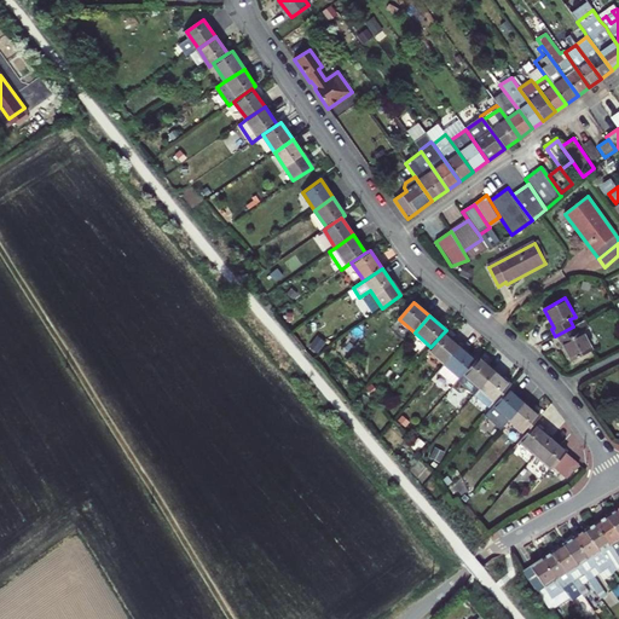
[(589,329),(584,320),(573,327),(555,336),(560,343),(562,343),(572,362),(593,351),(583,331),(589,329)]
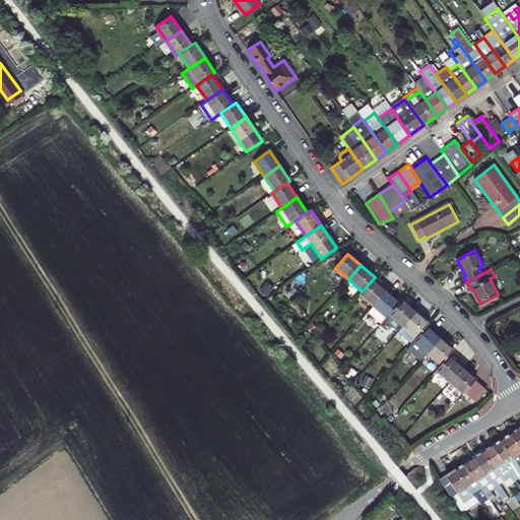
[(386,291),(372,280),(362,291),(360,295),(373,307),(386,291)]
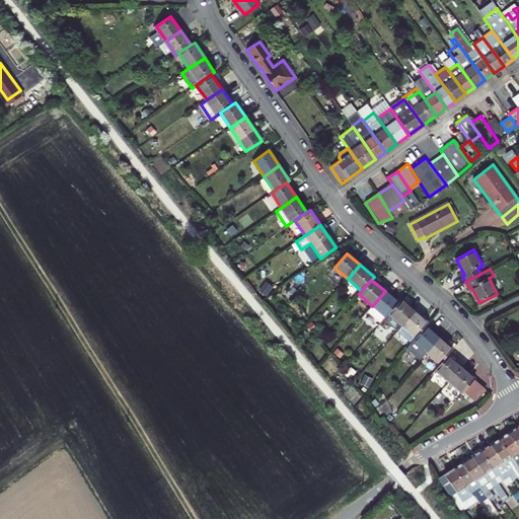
[(398,303),(385,291),(372,306),(368,311),(381,323),(384,319),(386,317),(398,303)]
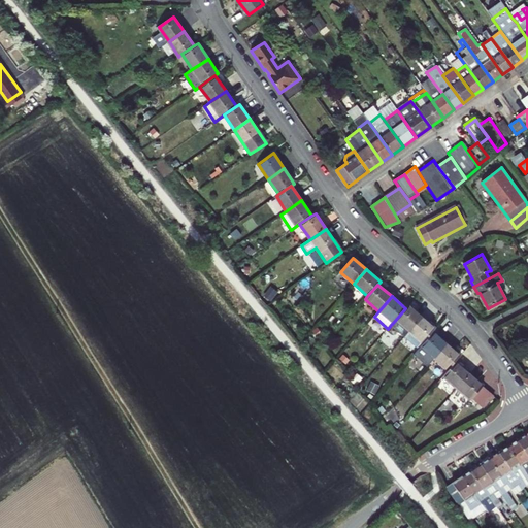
[(422,318),(408,305),(405,308),(393,323),(391,325),(405,337),(409,332),(422,318)]
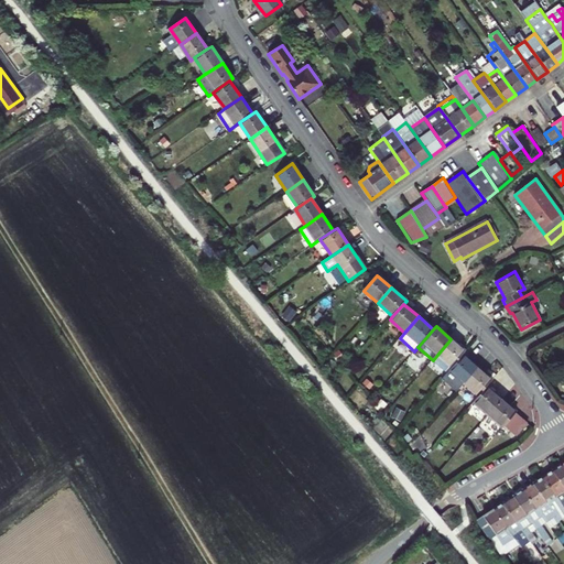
[(466,351),(451,339),(437,355),(452,367),(463,355),(466,351)]
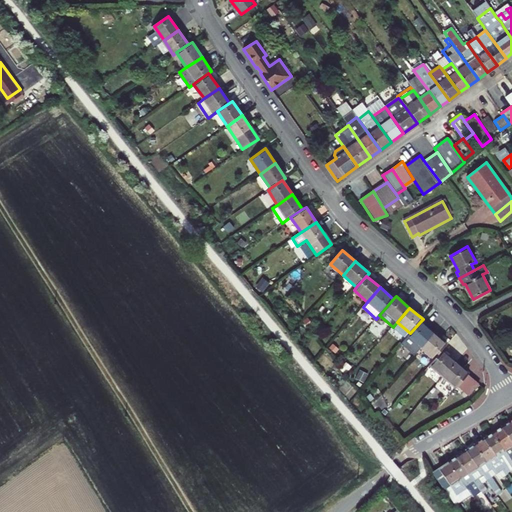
[(434,334),(420,322),(410,333),(408,336),(421,348),(434,334)]
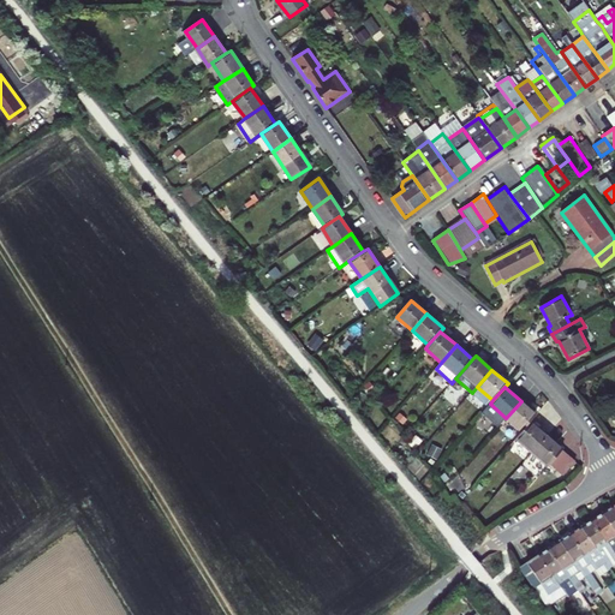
[(537,415),(521,401),(506,418),(521,433),(531,422),(537,415)]
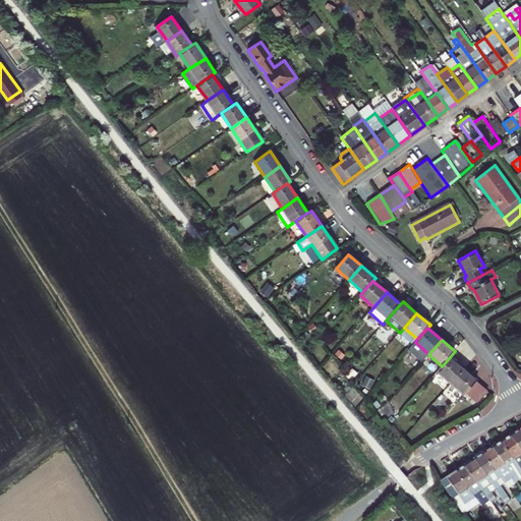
[(464,368),(450,357),(442,366),(438,371),(452,383),(464,368)]
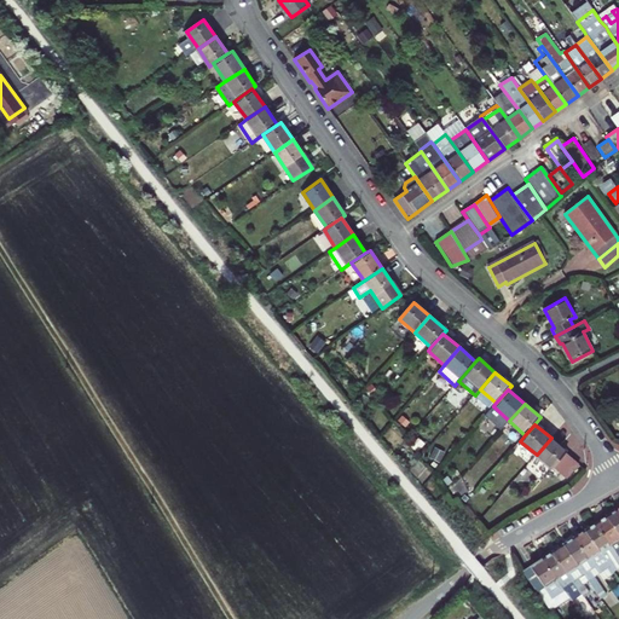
[(567,452),(551,438),(537,455),(553,469),(567,452)]
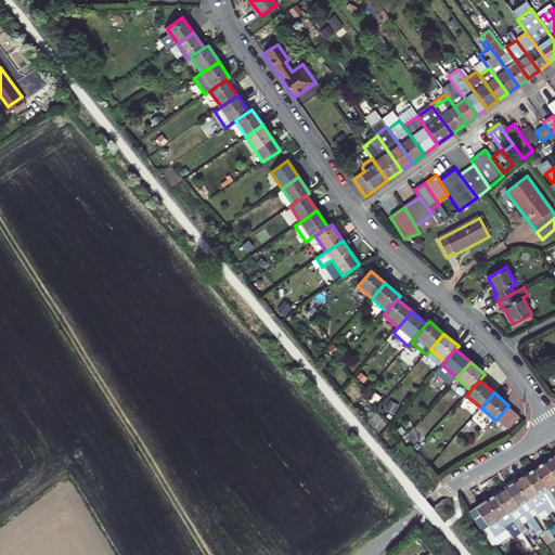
[(508,405),(498,418),(508,428),(519,415),(508,405)]
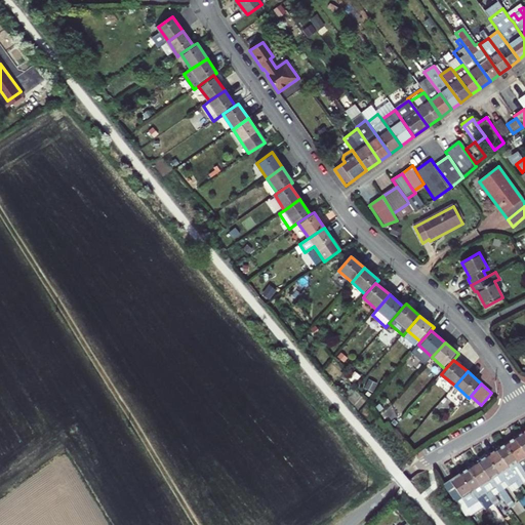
[(524,432),(524,431),(515,437),(524,451),(524,432)]
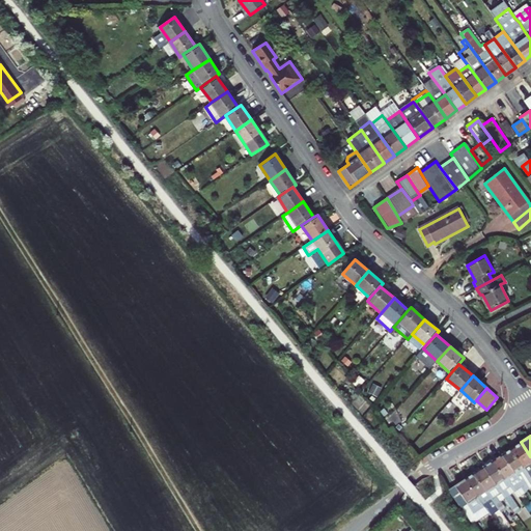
[(530,456),(521,442),(511,448),(530,477),(530,456)]
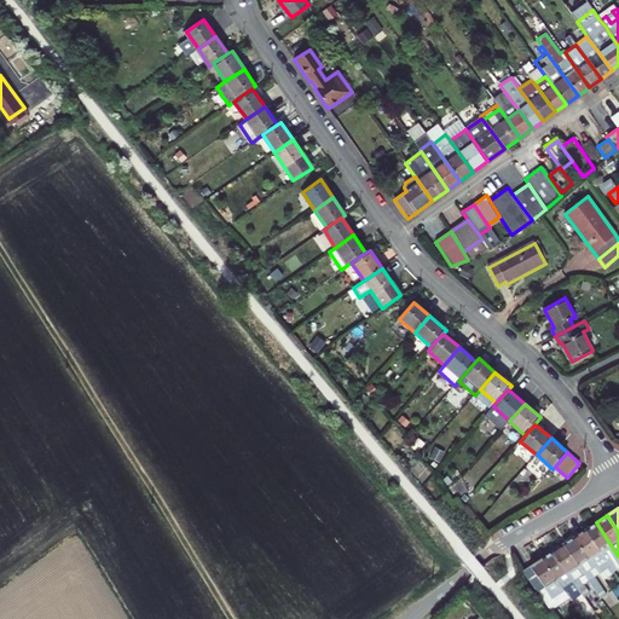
[(618,562),(618,556),(596,522),(585,530),(609,565),(612,567),(618,562)]
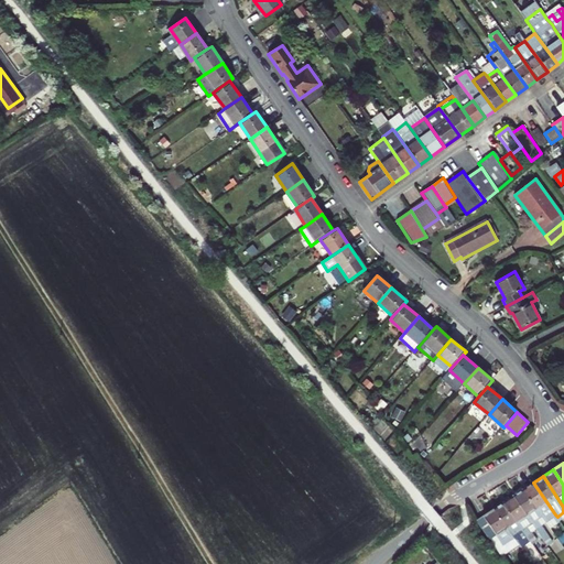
[(555,514),(533,483),(523,489),(545,520),(545,521),(555,514)]
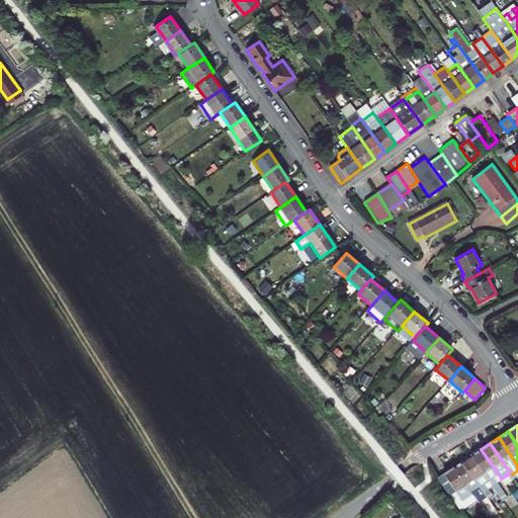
[(501,478),(481,449),(471,455),(493,486),(504,501),(508,498),(497,481),(501,478)]
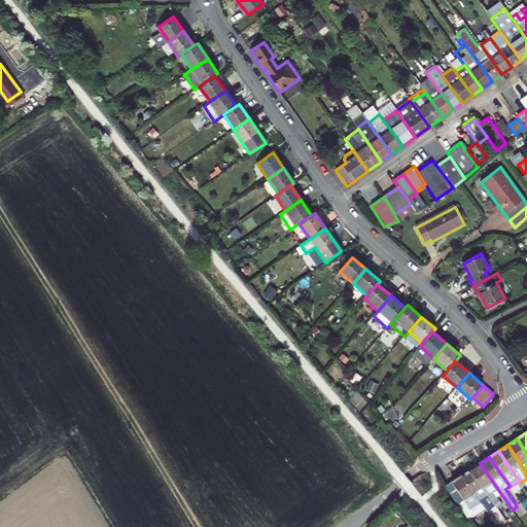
[(501,494),(480,463),(471,468),(484,488),(497,507),(501,504),(497,497),(501,494)]
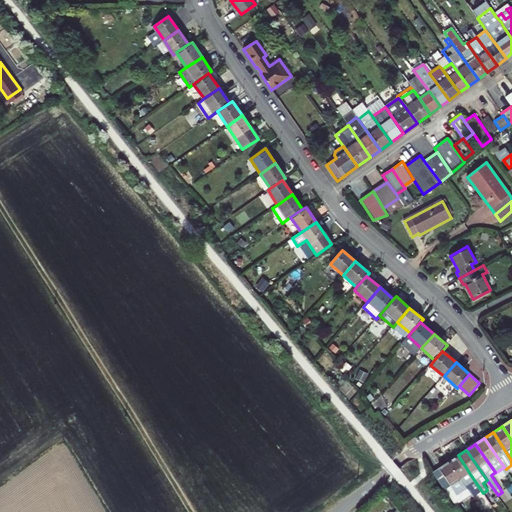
[(470,474),(458,455),(448,462),(462,482),(466,488),(482,511),(487,507),(479,495),(483,493),(470,474)]
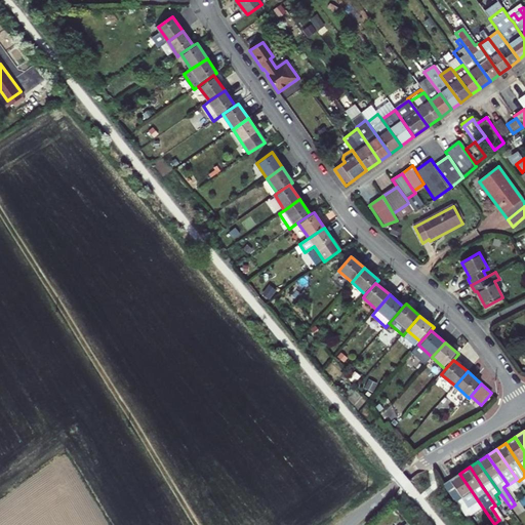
[(444,483),(463,511),(478,500),(474,494),(459,474),(444,483)]
